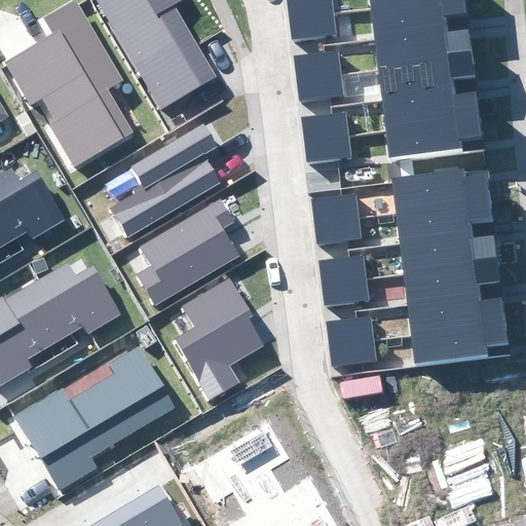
[(89,0),(156,111),(212,79),(170,8),(182,0),(181,0),(89,0)]
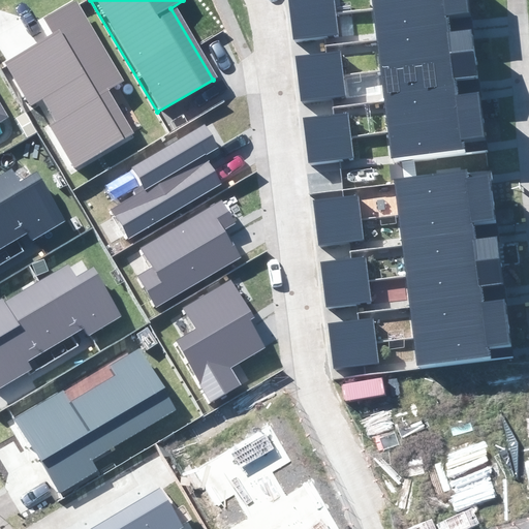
[(290,0),(293,20),(338,14),(336,0),(290,0)]
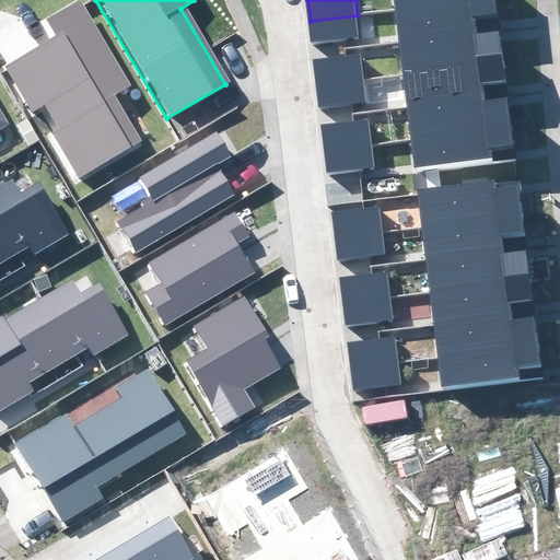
[(500,0),(445,0),(395,7),(399,41),(504,27),(500,0)]
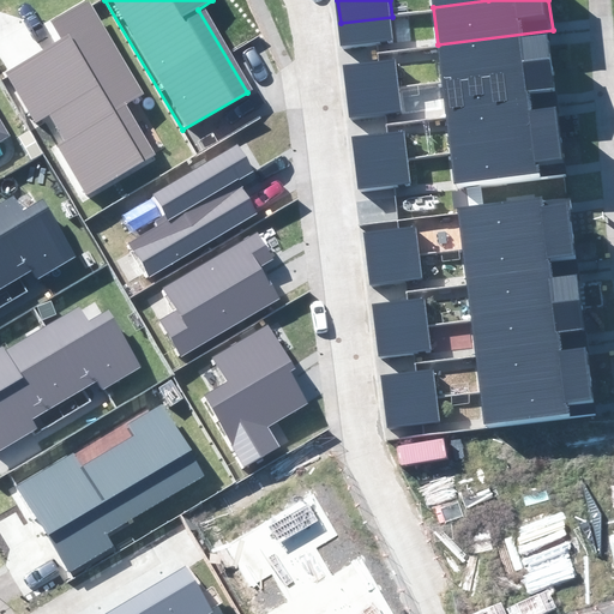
[(58,42),(1,74),(32,128),(48,119),(61,143),(54,150),(79,196),(151,155),(125,109),(142,98),(88,5),(48,28),(58,42)]
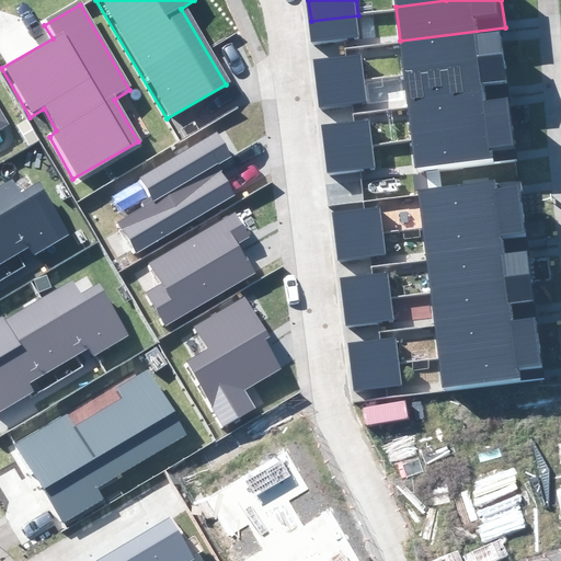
[(311,21),(313,44),(362,38),(358,15),(311,21)]
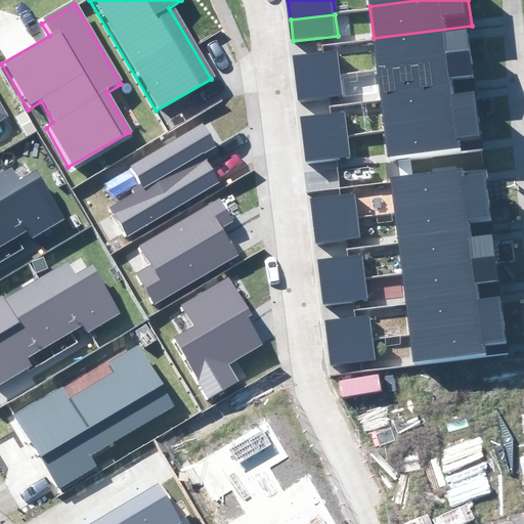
[(472,26),(374,38),(377,69),(476,56),(472,26)]
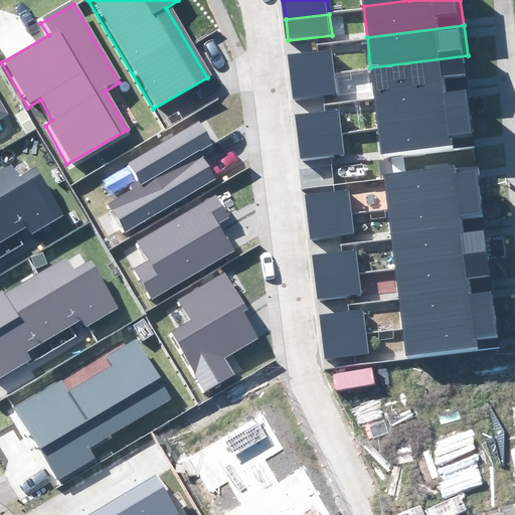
[(468,55),(370,67),(374,99),(471,87),(468,55)]
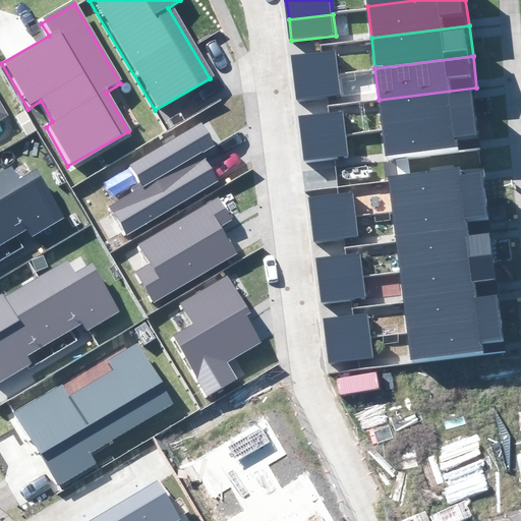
[(294,62),(296,83),(340,78),(338,57),(294,62)]
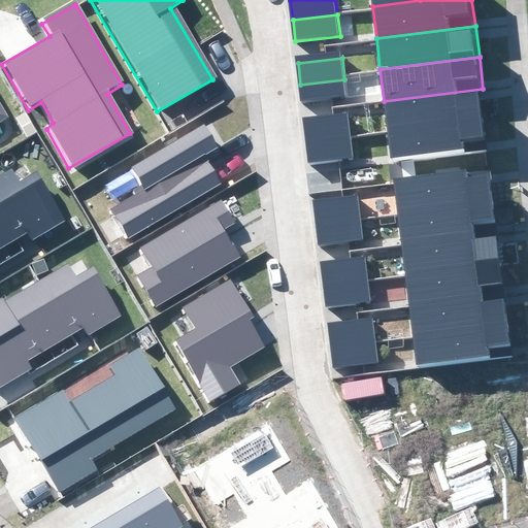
[(300,85),(303,106),(348,100),(344,79),(300,85)]
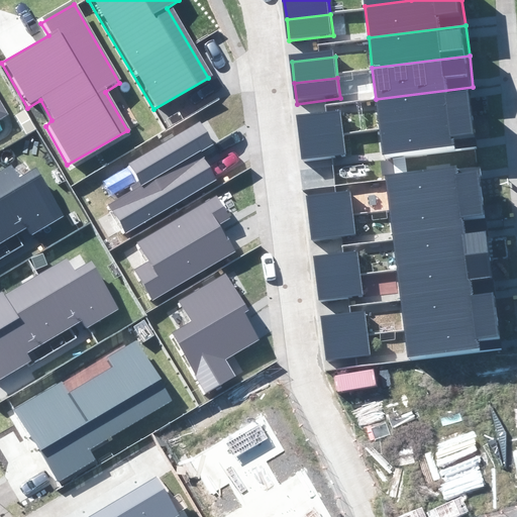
[(473,87),(376,99),(380,130),(477,118),(473,87)]
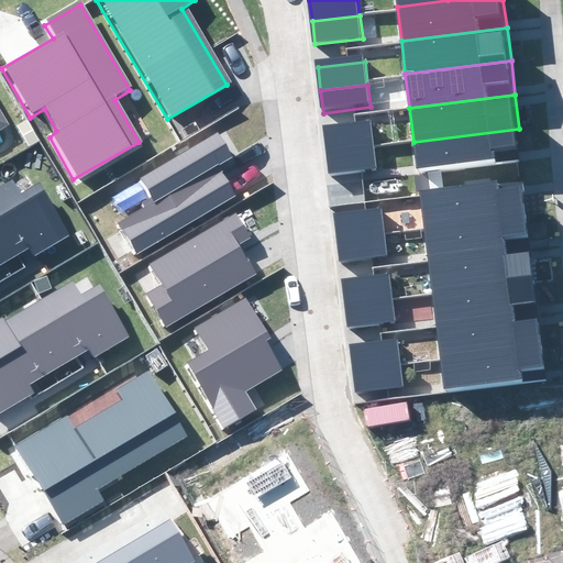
[(324,130),(327,153),(375,146),(372,123),(324,130)]
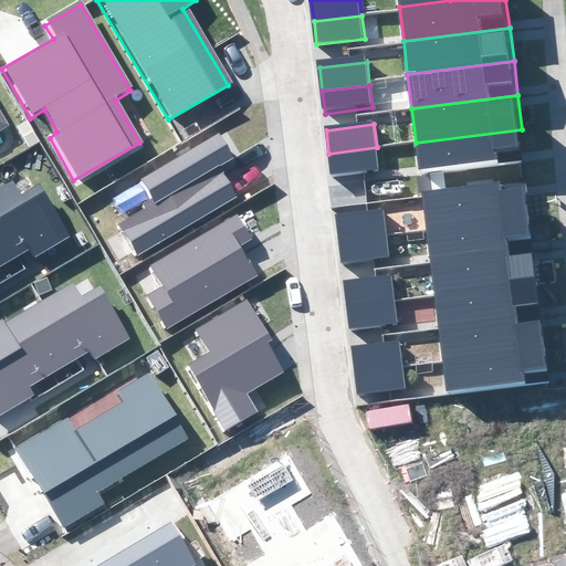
[(522,129),(416,143),(420,176),(526,164),(522,129)]
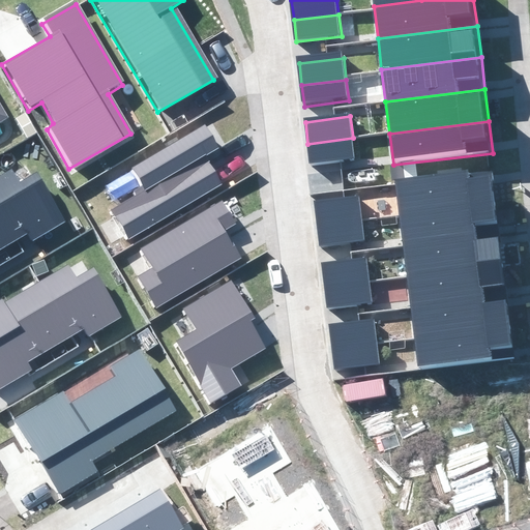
[(109,209),(126,239),(223,184),(205,155),(219,147),(207,125),(129,170),(140,187),(131,192),(134,196),(109,209)]
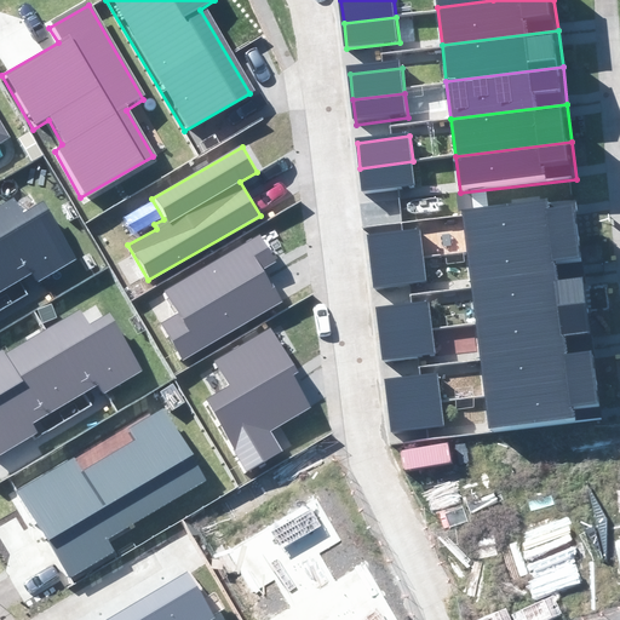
[(360,168),(363,193),(415,187),(413,161),(360,168)]
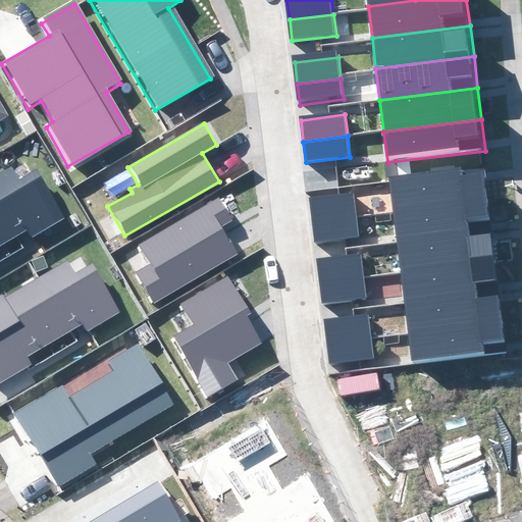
[(461,170),(390,178),(395,209),(486,198),(483,173),(462,175),(461,170)]
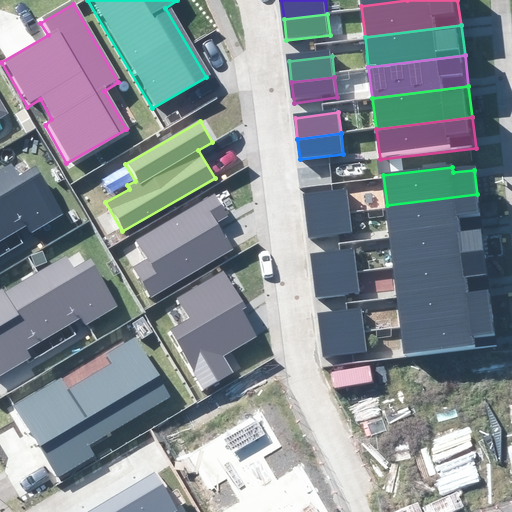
[(0,240),(24,226),(29,234),(59,216),(33,173),(16,183),(7,169),(0,173),(0,240)]
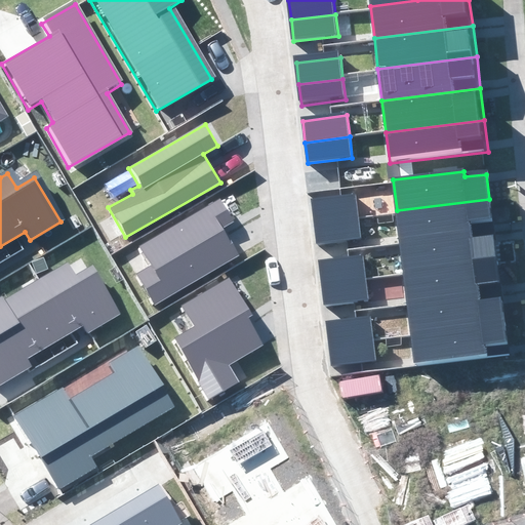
[(134,275),(154,307),(238,255),(221,228),(234,220),(219,198),(135,249),(147,268),(134,275)]
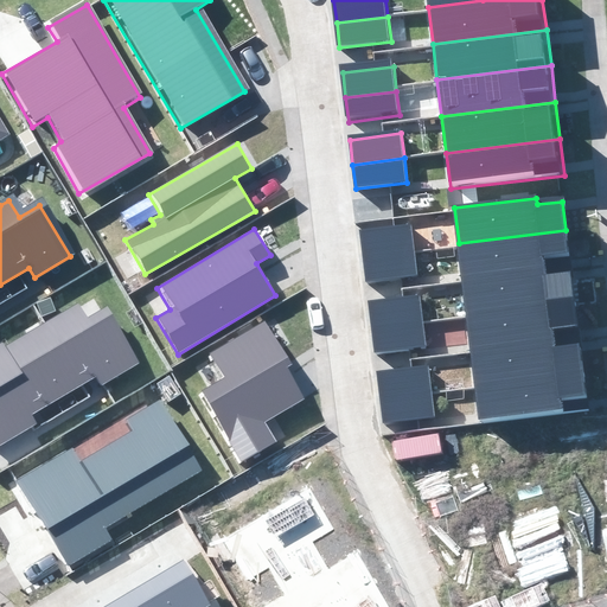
[(566,230),(459,243),(462,280),(544,269),(543,257),(568,254),(566,230)]
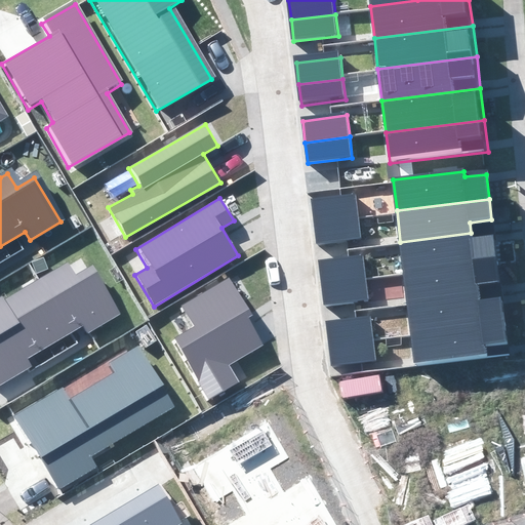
[(313,205),(316,227),(360,221),(357,200),(313,205)]
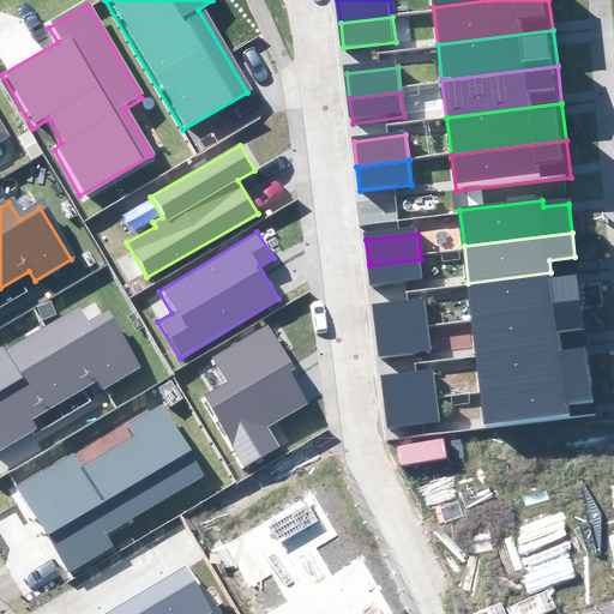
[(369,265),(372,290),(423,283),(421,259),(369,265)]
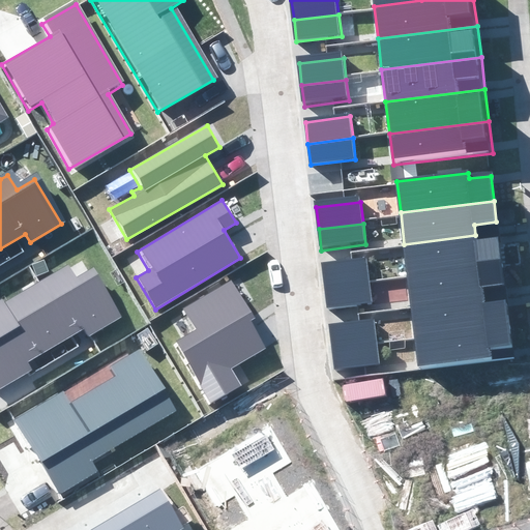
[(475,235),(404,244),(408,275),(501,264),(498,237),(475,240),(475,235)]
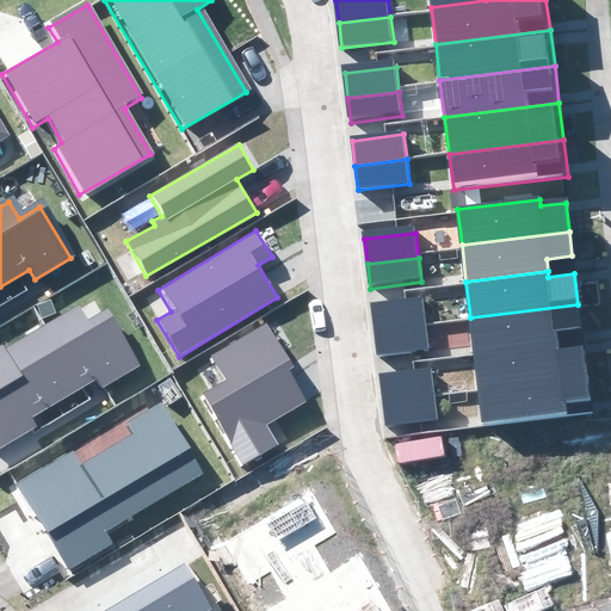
[(375,308),(378,333),(430,327),(426,302),(375,308)]
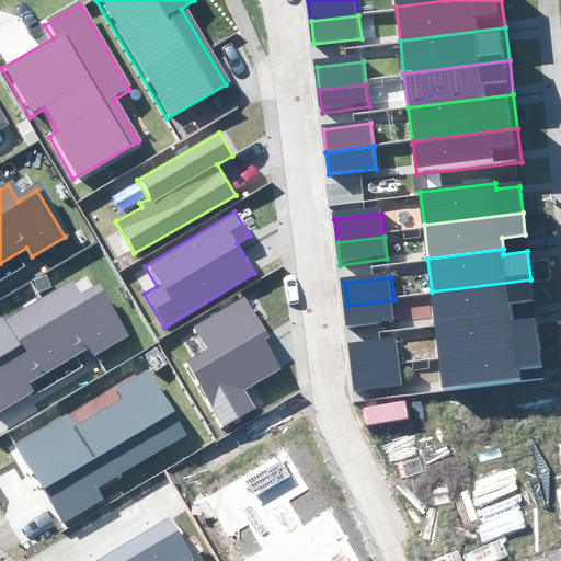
[(530,279),(432,292),(436,324),(513,316),(512,304),(534,300),(530,279)]
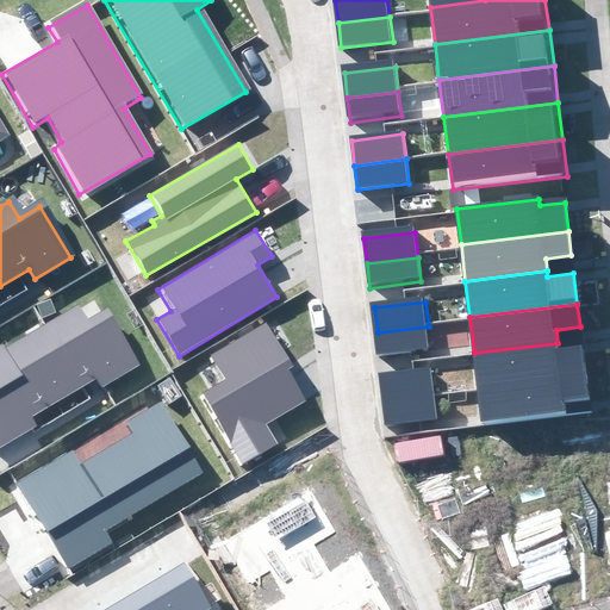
[(0,447),(33,427),(30,419),(94,381),(100,391),(136,369),(105,318),(85,330),(74,313),(2,356),(0,350),(0,447)]
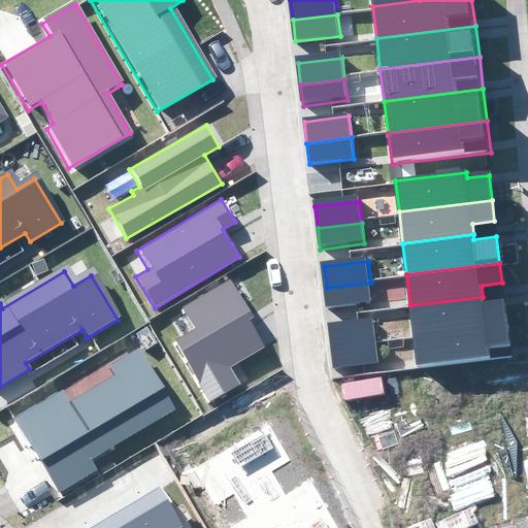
[(172,343),(208,404),(240,385),(231,367),(265,348),(250,320),(255,317),(230,278),(179,310),(193,330),(172,343)]
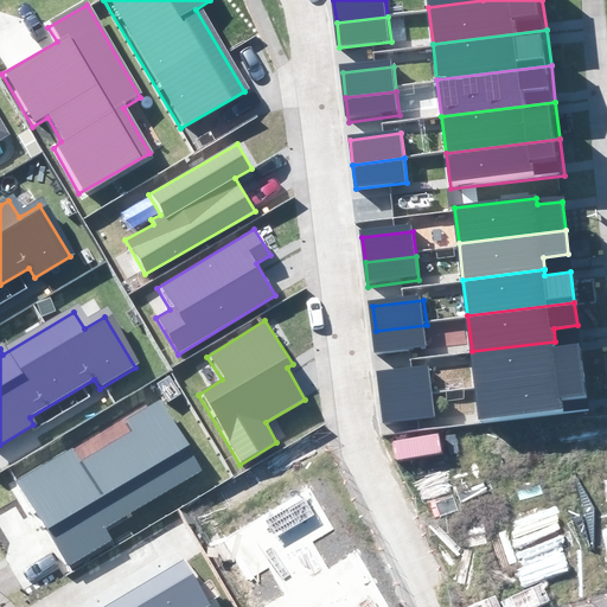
[(376,331),(378,356),(430,350),(427,325),(376,331)]
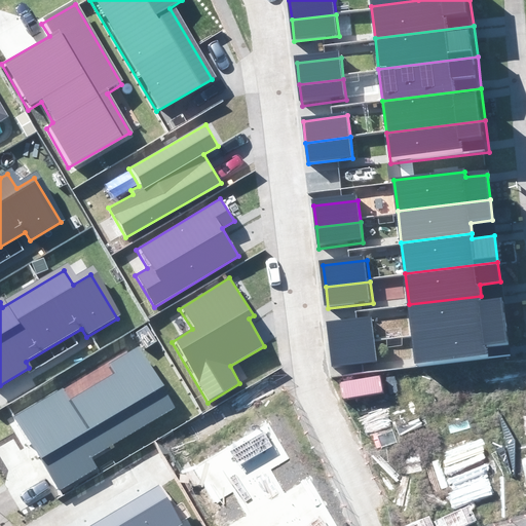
[(481,296),(409,304),(413,336),(504,325),(501,298),(481,300),(481,296)]
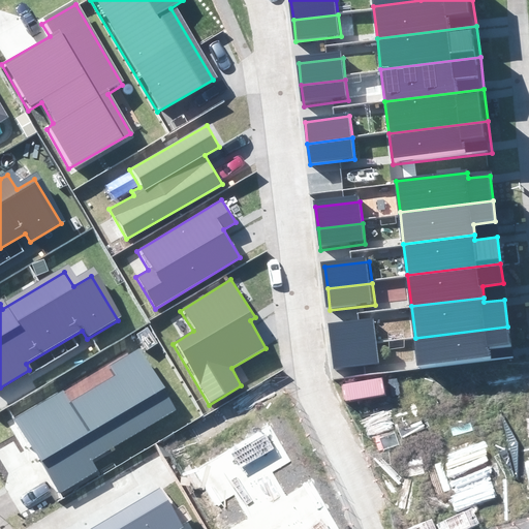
[(329,319),(332,341),(376,336),(373,314),(329,319)]
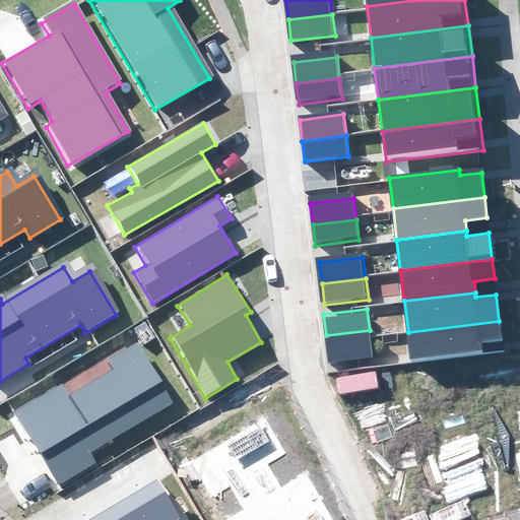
[(499,321),(408,332),(411,363),(483,354),(481,342),(502,340),(499,321)]
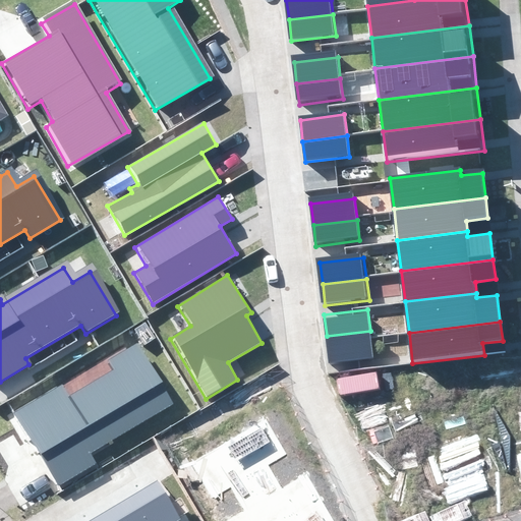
[(327,336),(329,357),(372,352),(370,331),(327,336)]
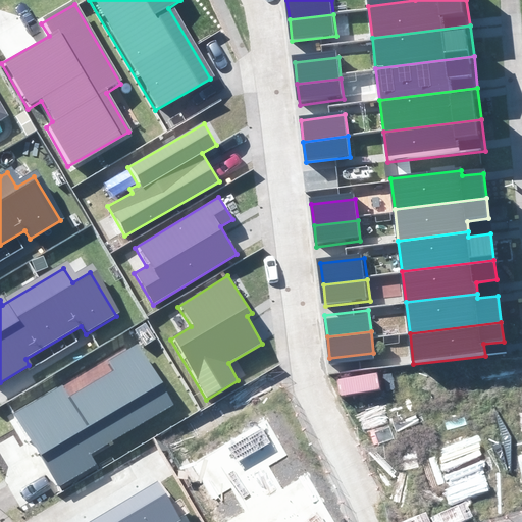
[(60,387),(11,416),(54,490),(94,467),(88,458),(175,407),(139,344),(105,362),(112,373),(67,399),(60,387)]
